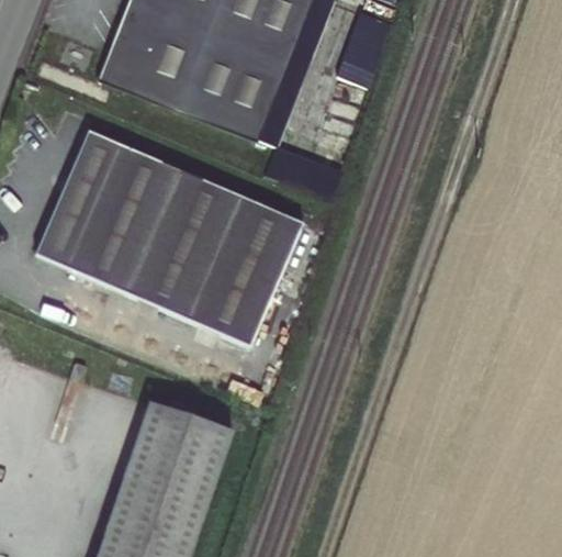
[(132,0),(103,77),(258,136),(290,54),(310,62),(334,0),(132,0)]
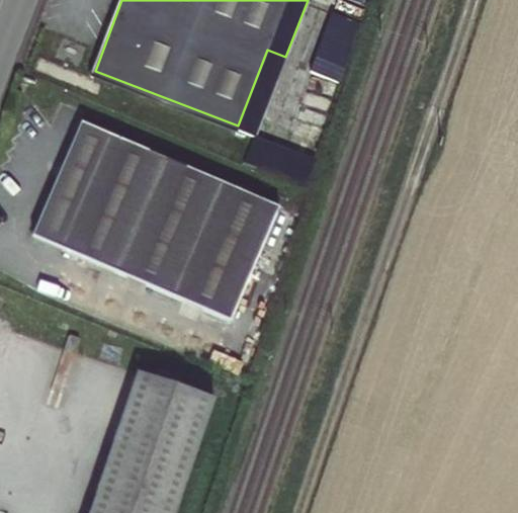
[(362,19),(333,8),(311,66),(340,77),(362,19)]
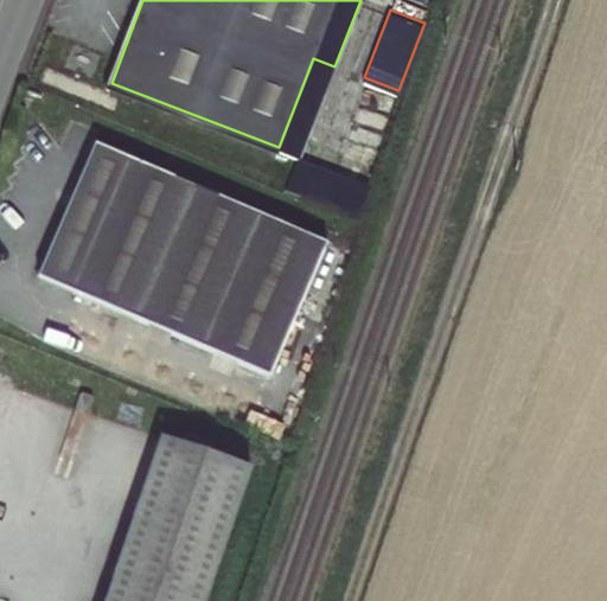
[(301,153),(334,66),(313,58),(279,147),(300,155),(301,153)]
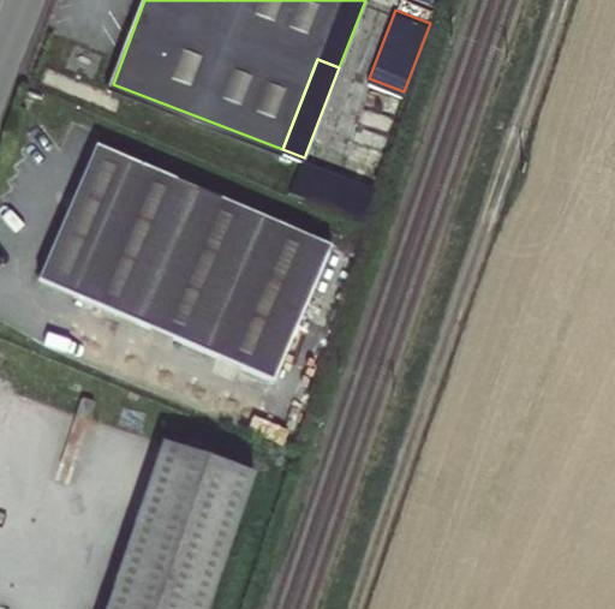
[(40,275),(274,376),(317,276),(332,242),(97,142),(40,275)]
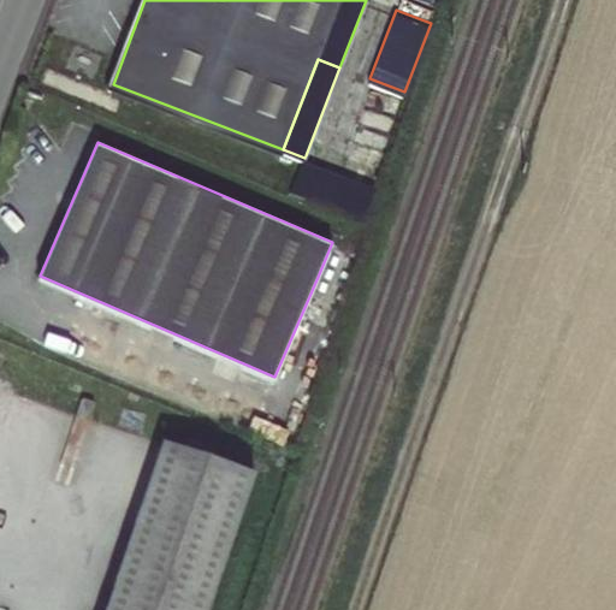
[(306,155),(304,158),(291,190),(362,217),(375,183),(306,155)]
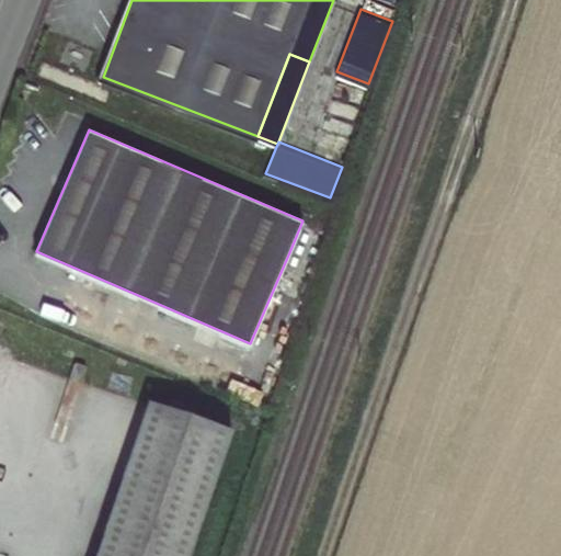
[(310,261),(289,252),(250,343),(272,352),(310,261)]
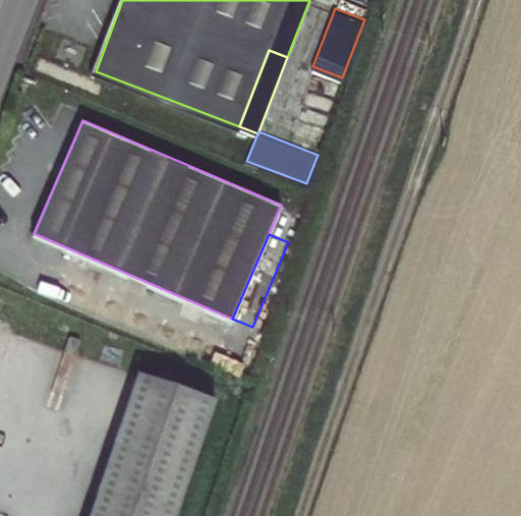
[(157,379),(138,373),(90,515),(176,515),(216,399),(173,384),(176,375),(160,368),(157,379)]
